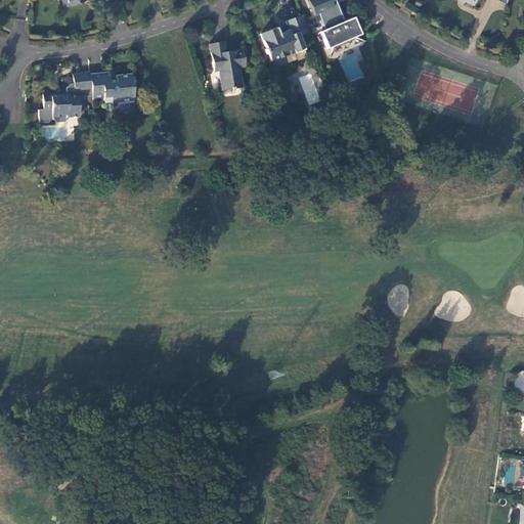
[(60,0),(64,8),(81,3),(82,0),(60,0)]
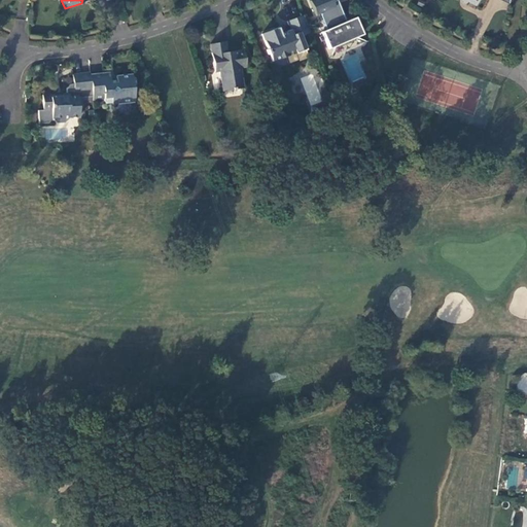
[(321,32),(329,49),(362,35),(355,18),(342,24),(331,0),(312,0),(310,1),(316,14),(322,12),(329,29),(321,32)]
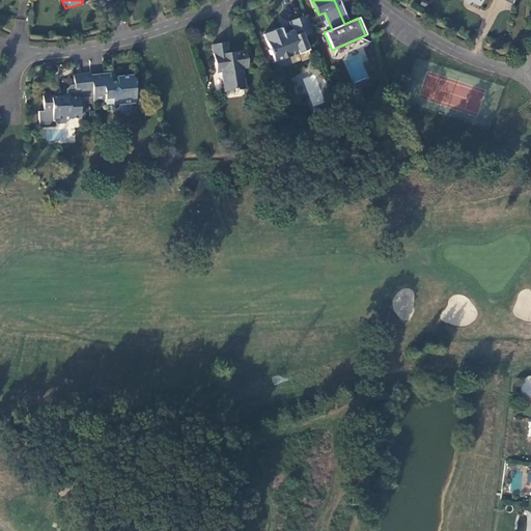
[(312,32),(306,16),(289,22),(292,30),(283,34),(280,28),(263,34),(270,50),(269,50),(270,55),(271,54),(274,61),(282,58),(282,59),(288,57),(288,56),(298,53),(298,54),(308,50),(303,36),(312,32)]
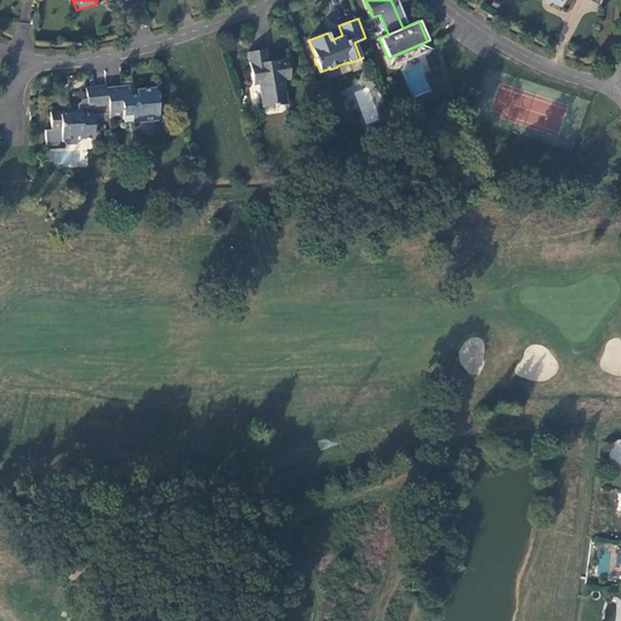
[(266,50),(248,52),(252,85),(258,84),(262,108),(286,103),(283,80),(290,79),(286,58),(267,62),(266,50)]
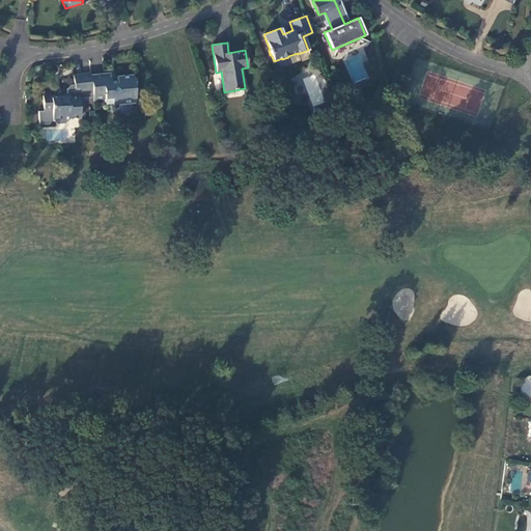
[(137,85),(136,79),(136,78),(135,78),(135,77),(134,77),(133,77),(133,75),(117,76),(117,81),(111,81),(110,73),(90,75),(93,96),(93,100),(93,101),(105,100),(105,104),(113,103),(113,105),(136,103),(134,85),(137,85)]
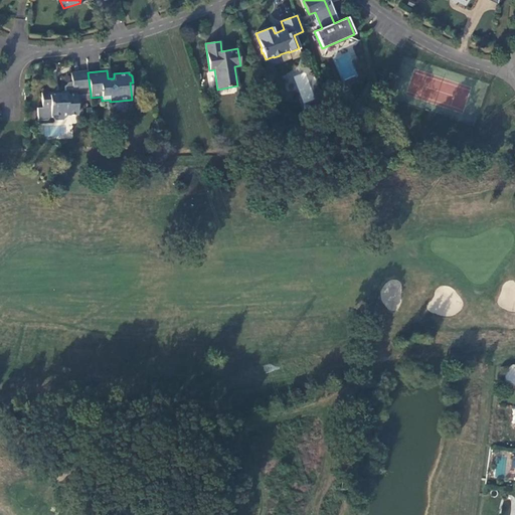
[(91,94),(88,72),(88,71),(70,73),(71,81),(68,82),(64,87),(64,92),(61,92),(61,95),(55,95),(52,92),(41,93),(42,108),(37,108),(37,121),(47,120),(50,116),(54,120),(63,119),(67,115),(77,115),(76,96),(91,94)]
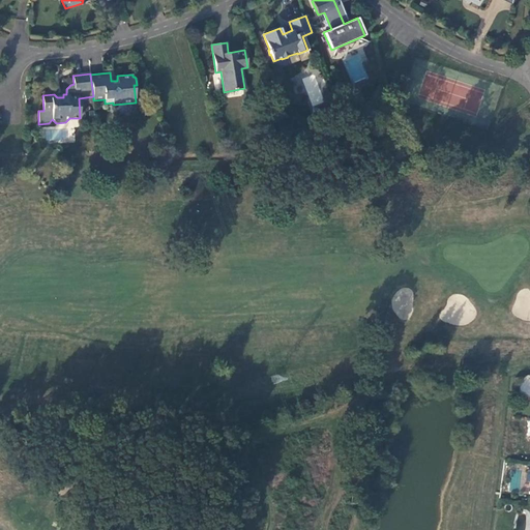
[(301,79),(313,106),(324,100),(314,74),(301,79)]
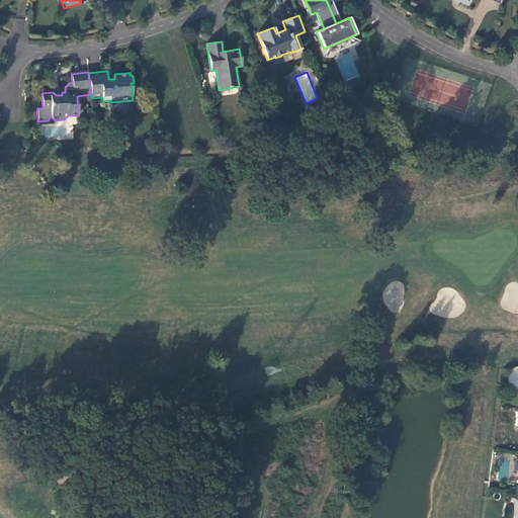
[(84,107),(83,98),(91,97),(91,94),(77,96),(78,115),(83,114),(82,107),(84,107)]
